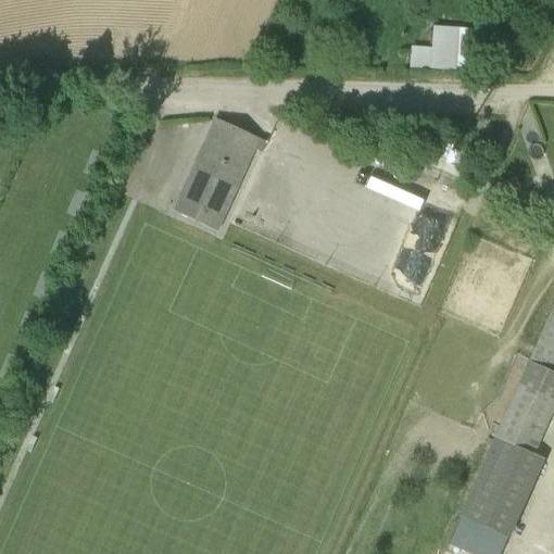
[(412,66),(457,68),(461,26),(436,24),(433,48),(413,46),(412,66)]
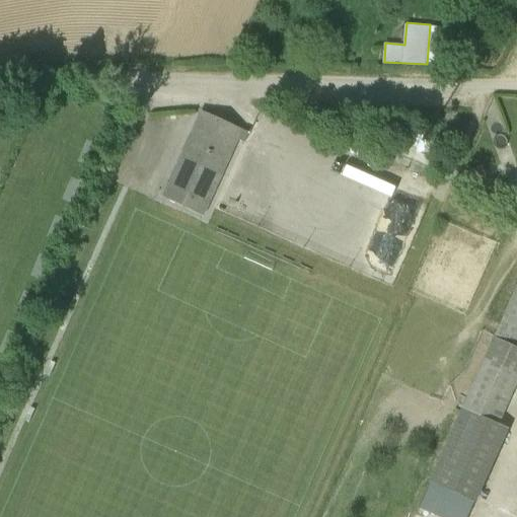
[(205,215),(211,204),(240,138),(246,141),(250,131),(203,109),(168,185),(163,196),(205,215)]
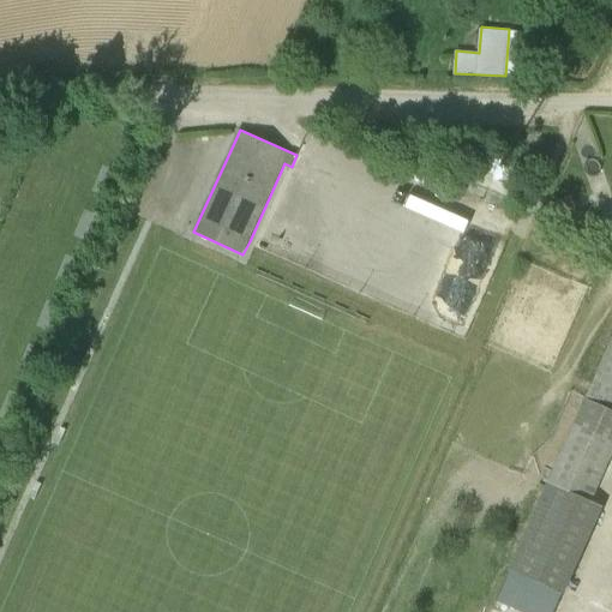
[(611,342),(599,372),(587,399),(611,409),(611,342)]
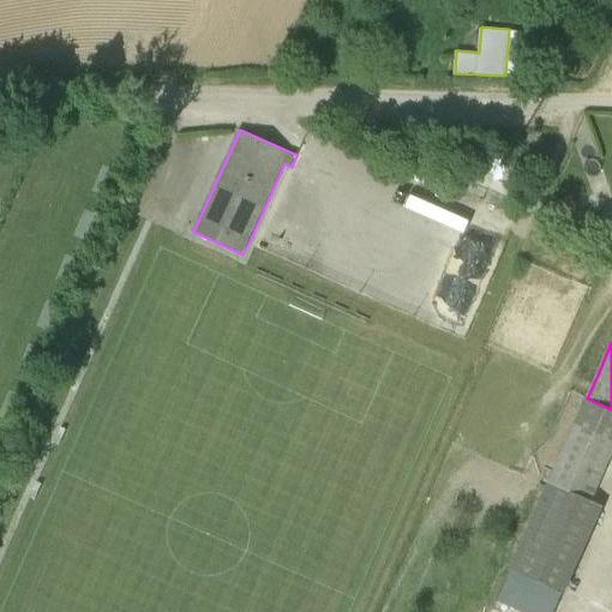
[(611,409),(587,399),(549,481),(593,501),(611,456),(611,409)]
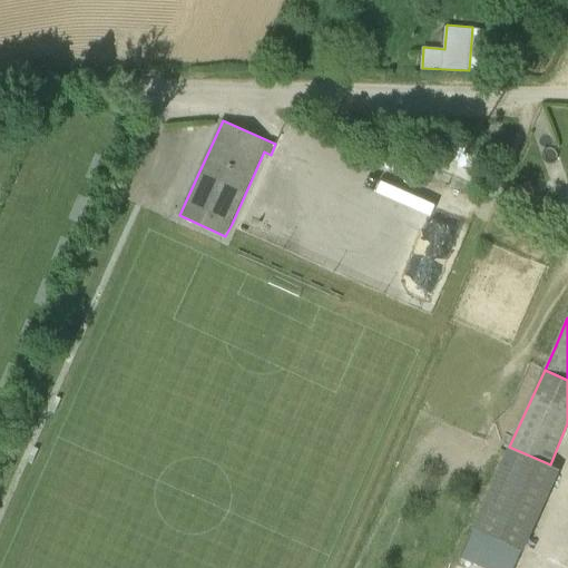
[(550,464),(509,447),(473,527),(525,550),(561,469),(550,464)]
